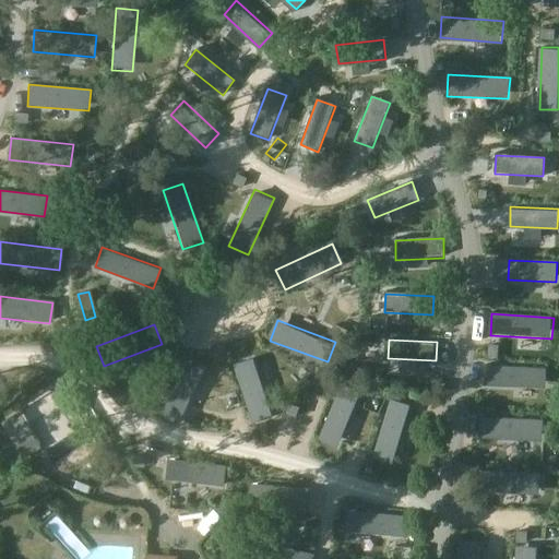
[(183,358),(157,415),(178,424),(203,367),(183,358)]
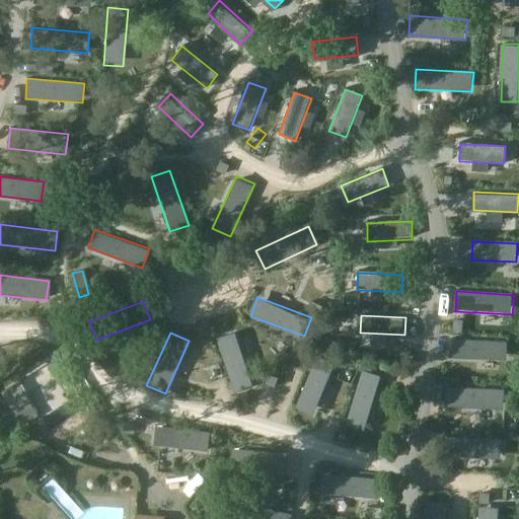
[(256,387),(238,332),(219,340),(238,393),(256,387)]
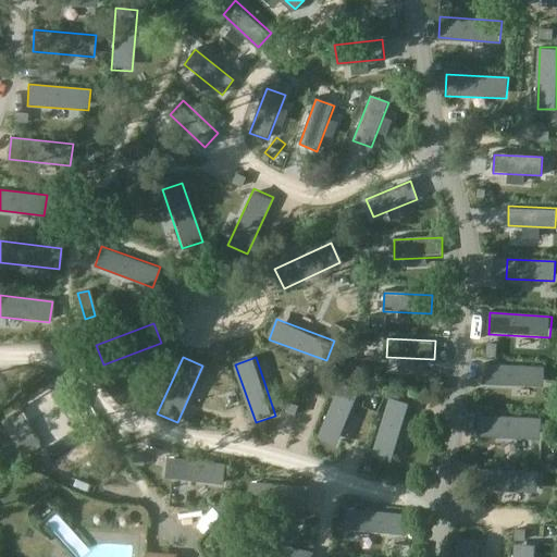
[(545,369),(483,364),(482,386),(543,390),(545,369)]
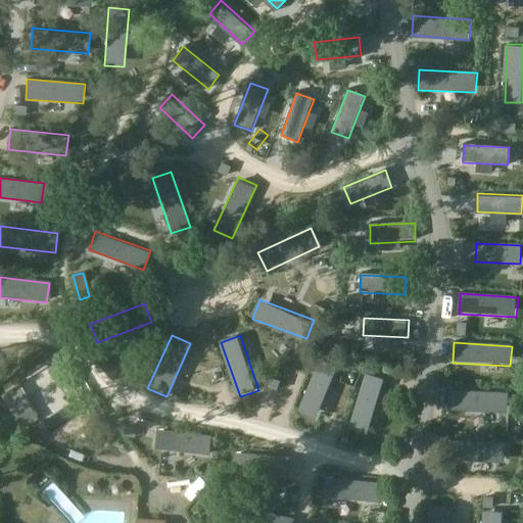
[(320,358),(299,412),(319,419),(338,365),(320,358)]
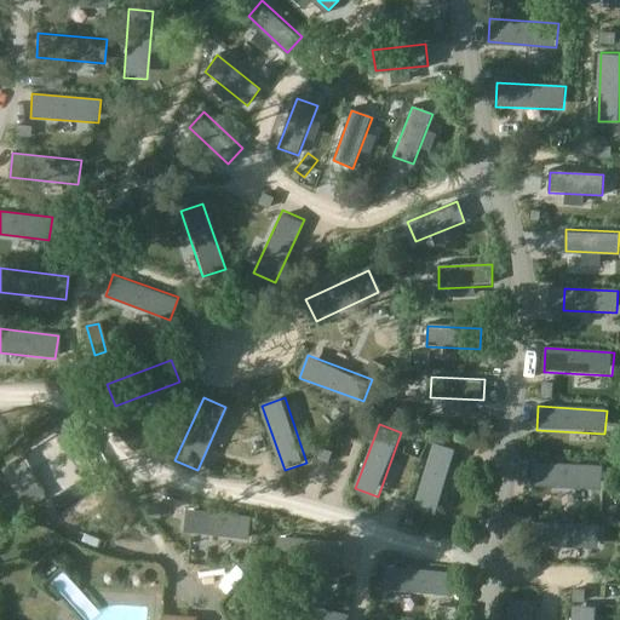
[(53,512),(90,489),(53,430),(17,453),(19,457),(0,468),(0,470),(23,509),(44,497),(53,512)]
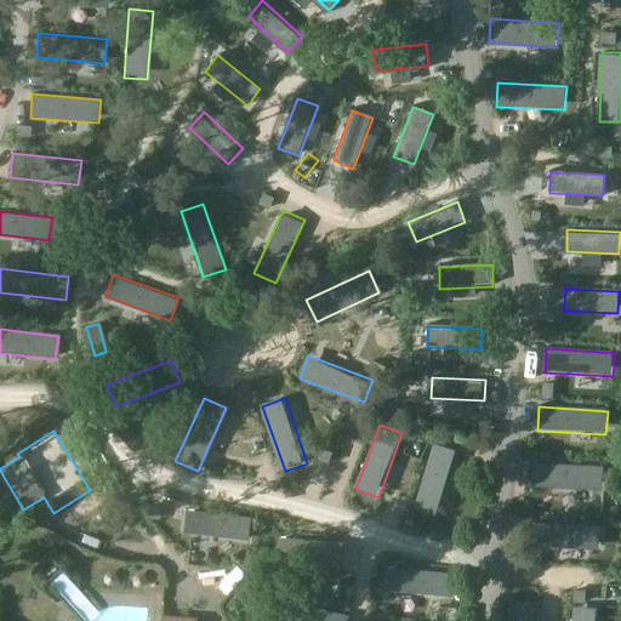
[(433,443),(411,508),(434,516),(456,451),(433,443)]
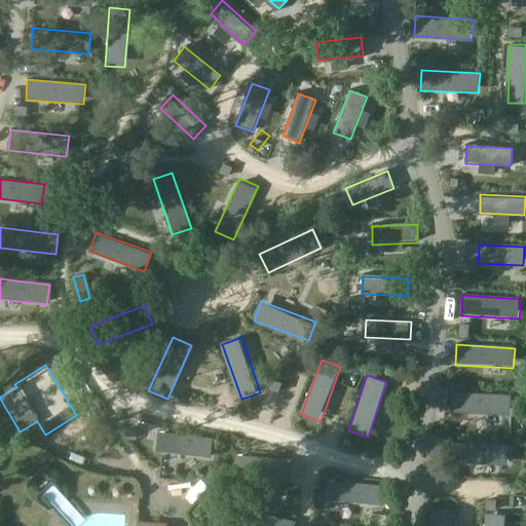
[(516,398),(457,393),(456,414),(514,418),(516,398)]
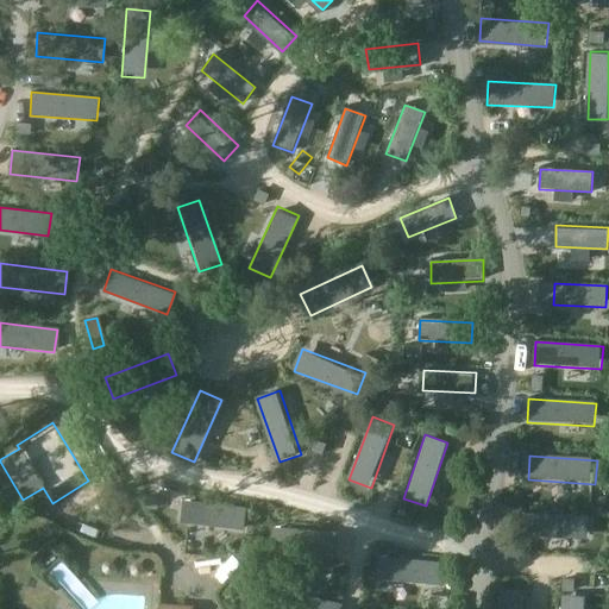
[(249,504),(181,498),(179,522),(246,529),(249,504)]
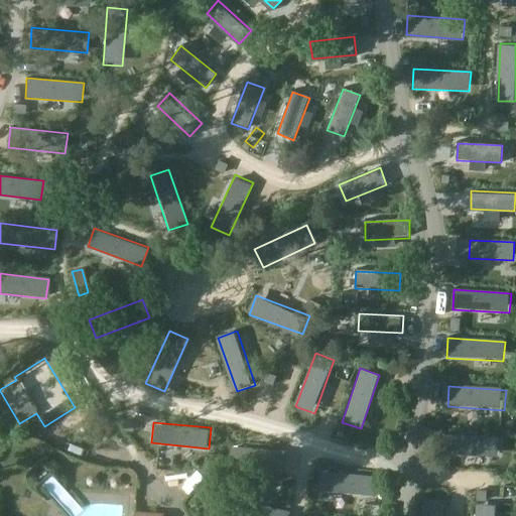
[(498,435),(441,432),(440,452),(497,456),(498,435)]
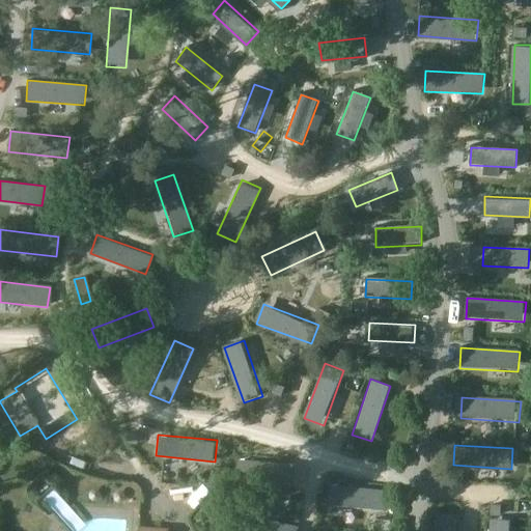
[(297,464),(238,459),(236,479),(295,484),(297,464)]
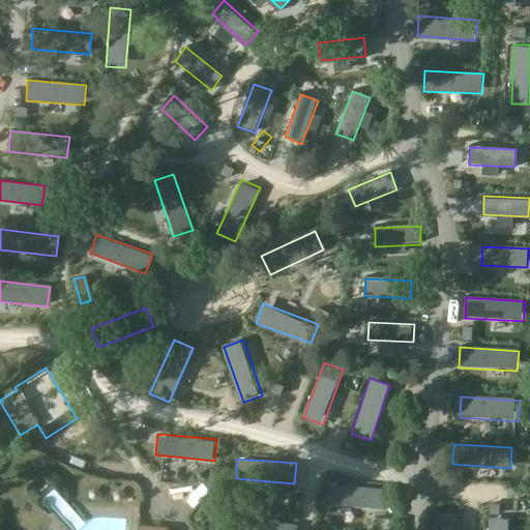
[(389,491),(330,483),(328,504),(386,510),(389,491)]
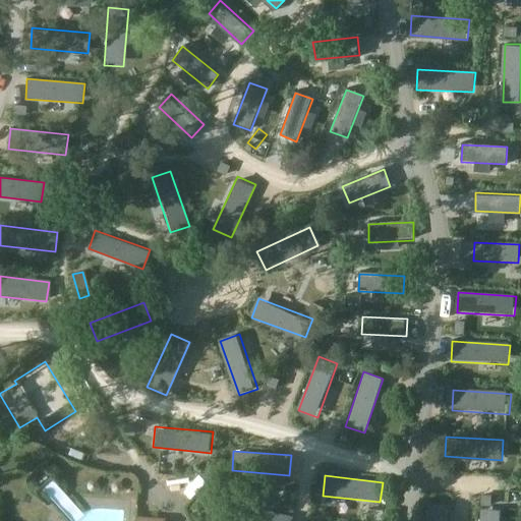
[(291,520),(293,514),(236,503),(233,520),(291,520)]
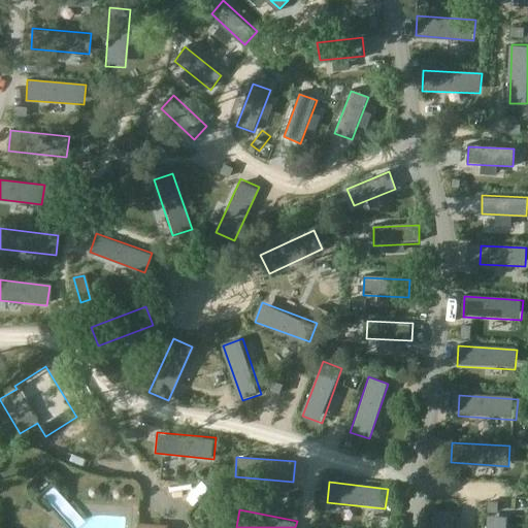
[(452,527),(453,513),(432,512),(431,527),(452,527)]
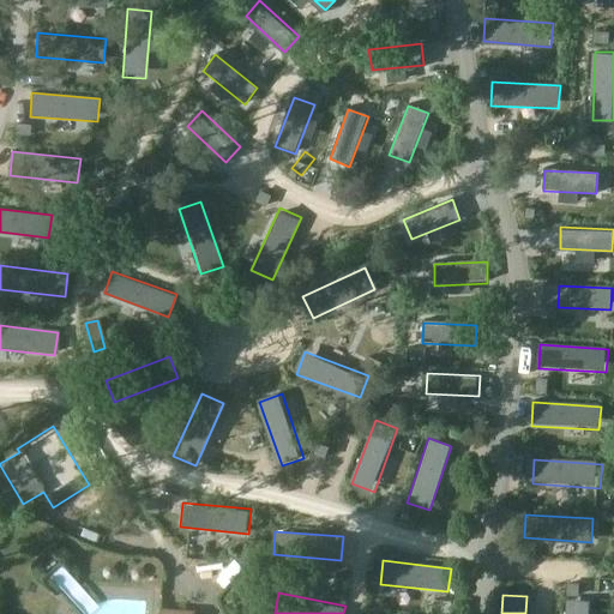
[(589,613),(590,600),(565,599),(564,613),(589,613)]
